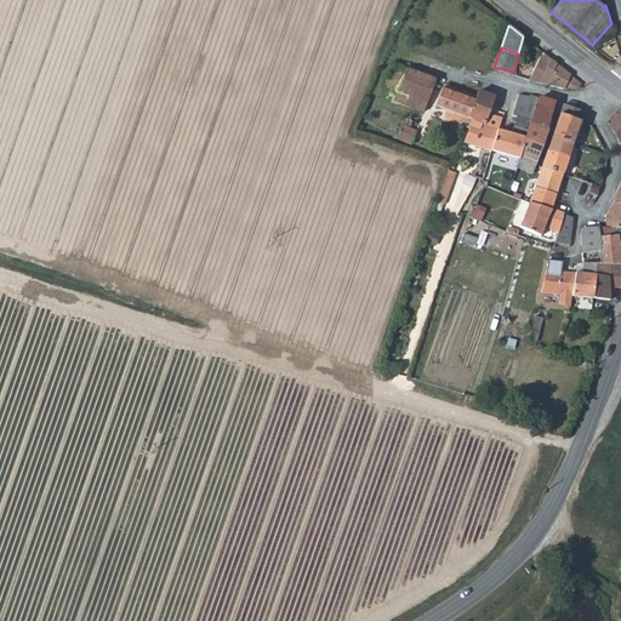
[(533,80),(540,84),(557,87),(576,89),(581,83),(550,57),(540,50),(522,73),(523,74),(529,77),(533,80)]
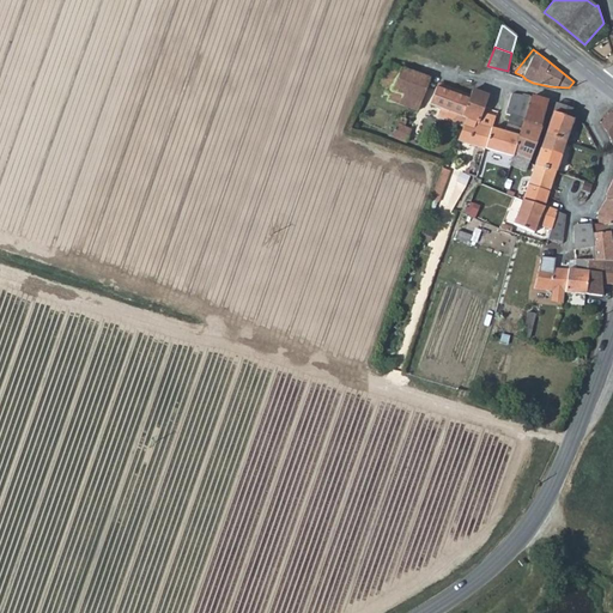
[(419,110),(431,78),(390,62),(380,85),(387,89),(386,92),(392,95),(390,96),(389,97),(389,98),(419,110)]
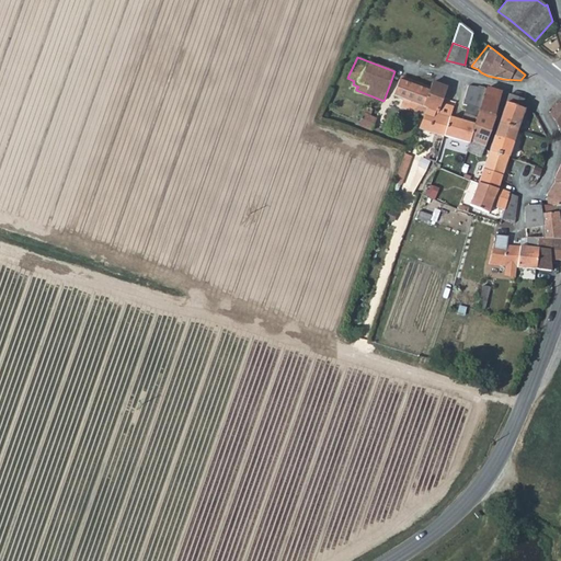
[(404,100),(424,107),(431,90),(400,79),(393,95),(404,100)]
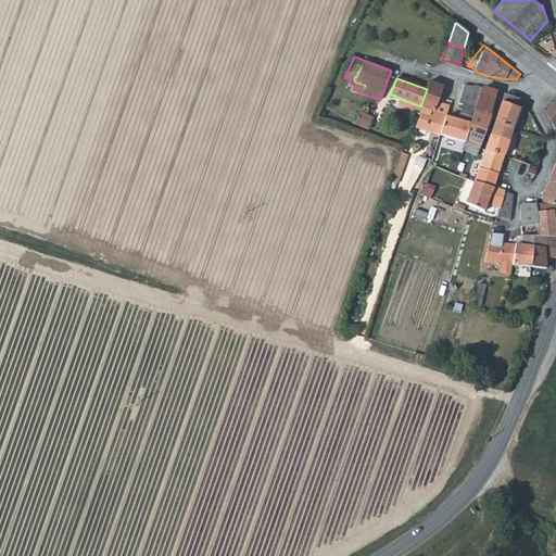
[(424,108),(421,114),(416,127),(441,135),(446,118),(432,114),(433,111),(436,112),(439,105),(445,88),(430,81),(427,89),(420,106),(424,108)]
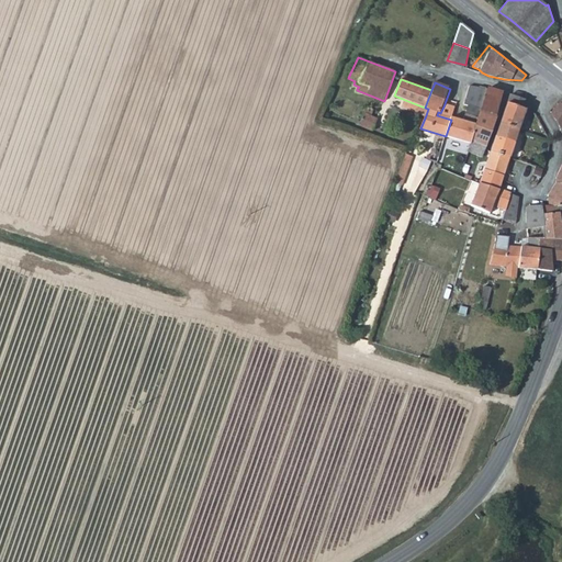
[(463,145),(468,147),(470,141),(480,113),(481,109),(474,105),(481,88),(471,86),(464,104),(468,108),(463,121),(451,120),(446,136),(464,143),(463,145)]
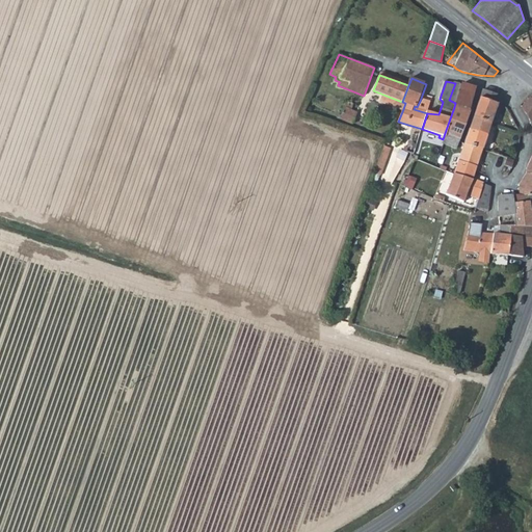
[(461,84),(458,83),(455,83),(449,100),(455,103),(461,84)]
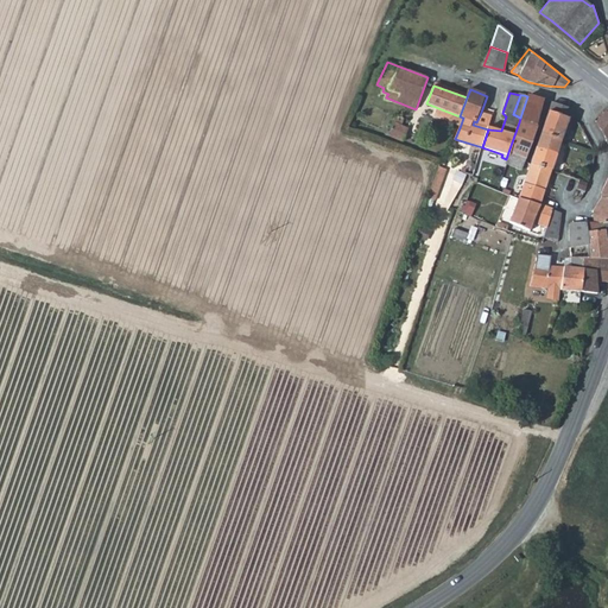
[(531,126),(540,100),(531,97),(527,96),(520,118),(519,122),(520,122),(523,124),(531,126)]
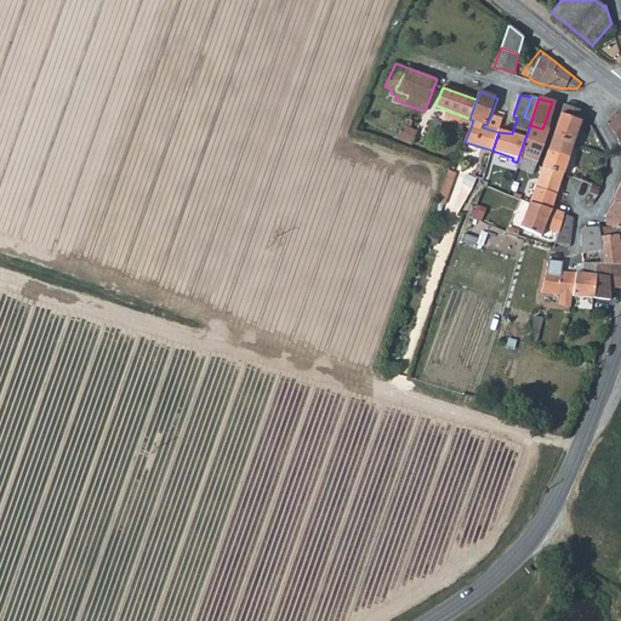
[(574,146),(586,114),(586,113),(565,107),(553,138),(574,146)]
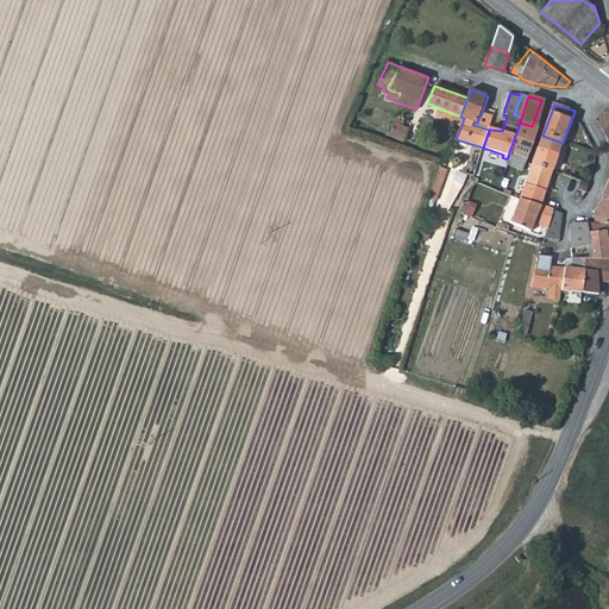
[(439,108),(435,115),(462,125),(464,118),(460,117),(439,108)]
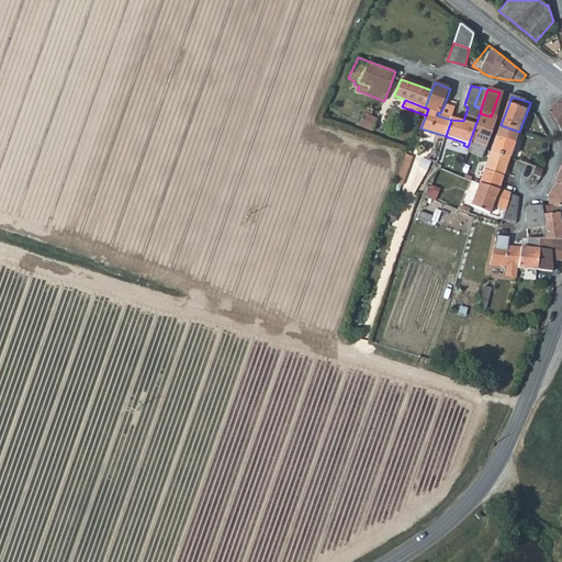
[(558,123),(561,132),(561,103),(560,102),(551,111),(558,123)]
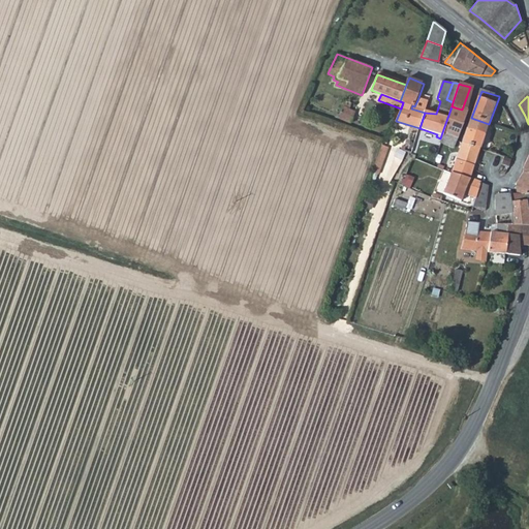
[(339,115),(337,114),(336,116),(350,123),(355,112),(349,109),(352,102),(345,100),(339,115)]
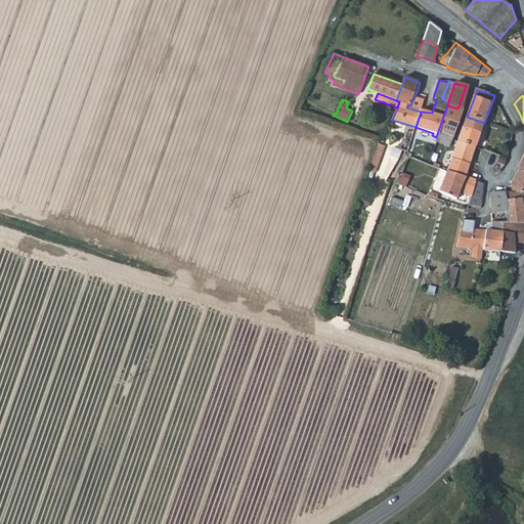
[(407,107),(421,112),(424,102),(413,99),(410,105),(408,104),(407,107)]
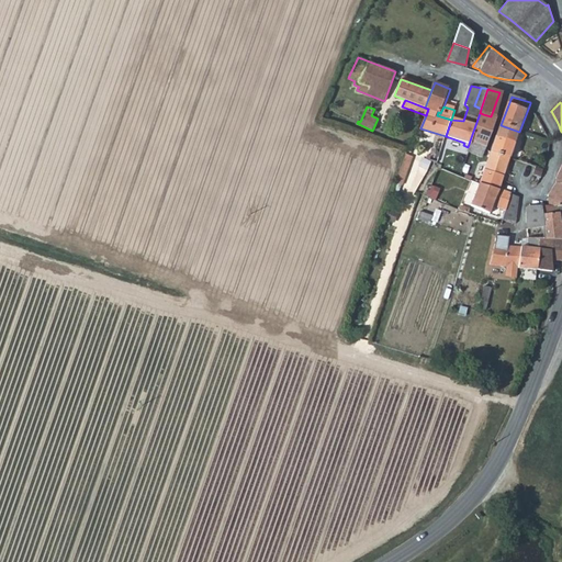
[(481,113),(480,113),(470,141),(486,147),(494,125),(489,123),(491,116),(483,114),(481,113)]
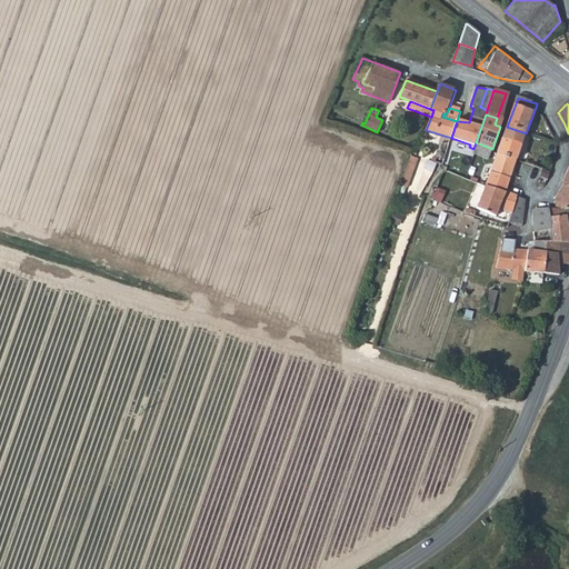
[(516,160),(526,133),(507,127),(497,153),(516,160)]
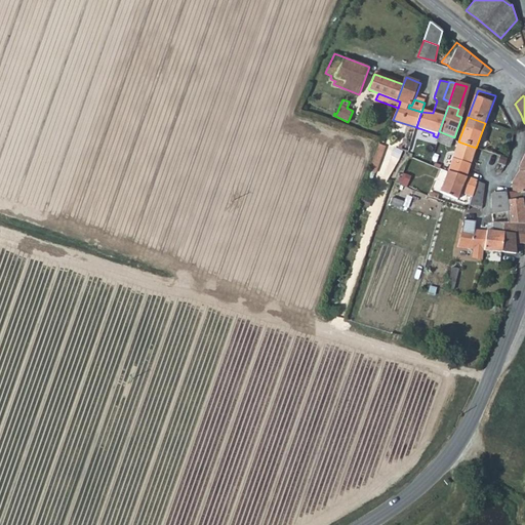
[(454,137),(439,131),(437,137),(436,139),(451,145),(454,137)]
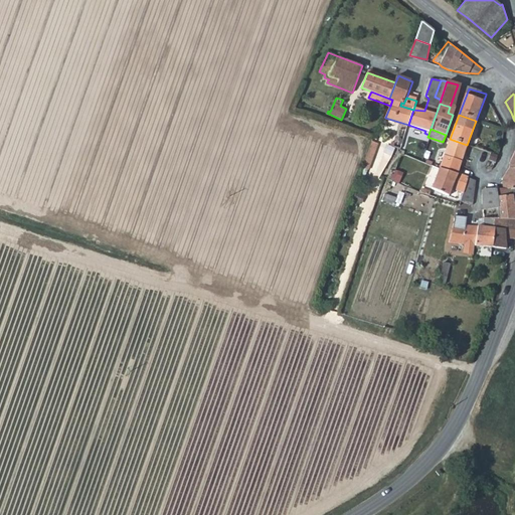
[(461,161),(467,145),(450,139),(444,155),(461,161)]
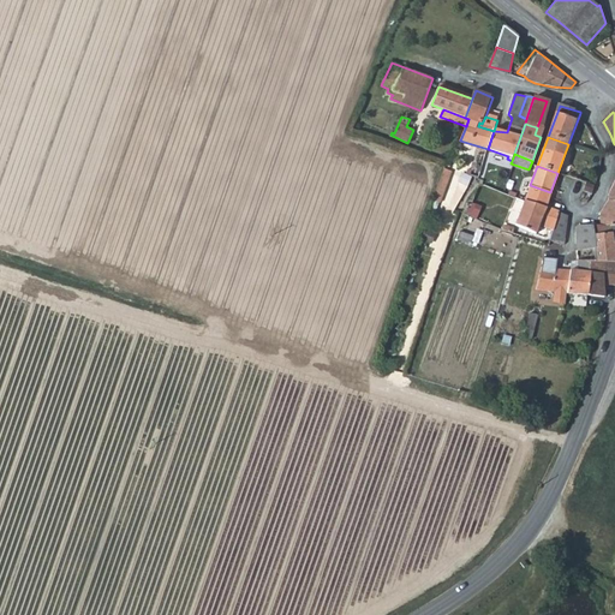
[(453,171),(445,168),(434,199),(441,203),(453,171)]
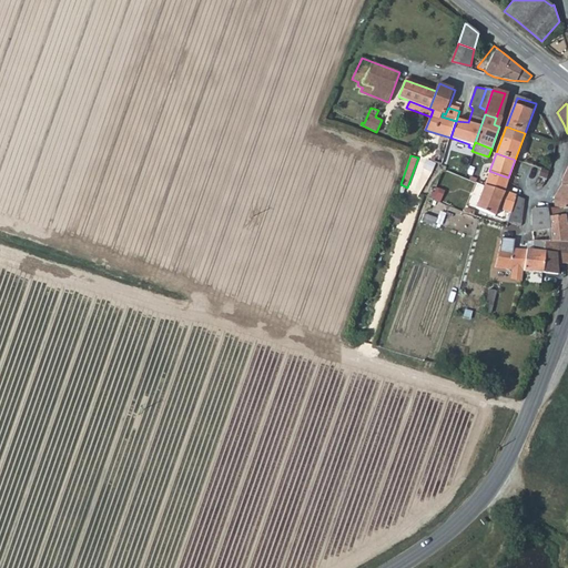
[(566,170),(564,181),(566,184),(554,195),(553,206),(547,206),(546,214),(567,215),(567,166),(566,168),(566,170)]
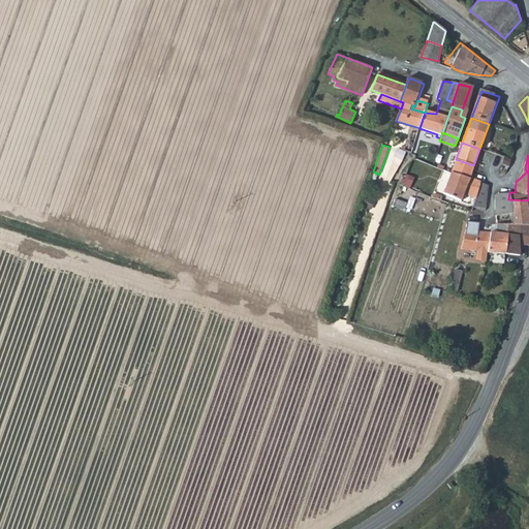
[(493,172),(502,175),(505,174),(508,165),(511,159),(504,157),(502,163),(497,161),(493,172)]
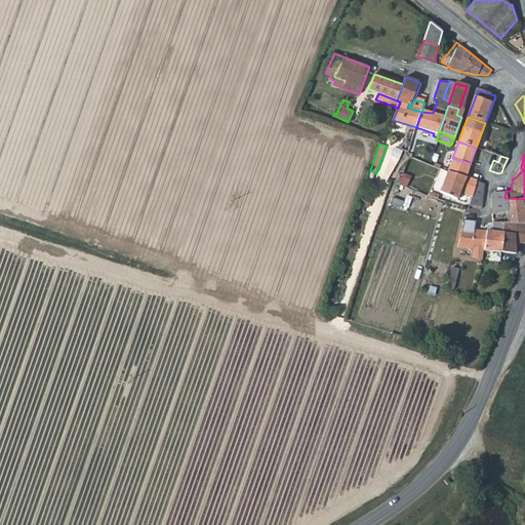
[(466,176),(470,164),(452,158),(448,171),(466,176)]
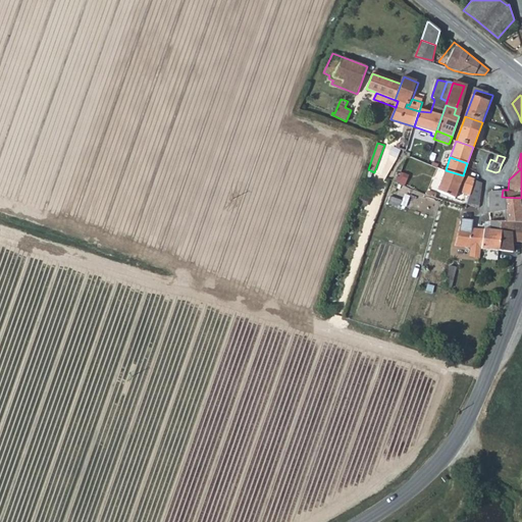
[(479,198),(481,181),(463,175),(446,170),(437,192),(454,198),(457,190),(466,193),(465,198),(467,199),(466,202),(478,204),(479,198)]
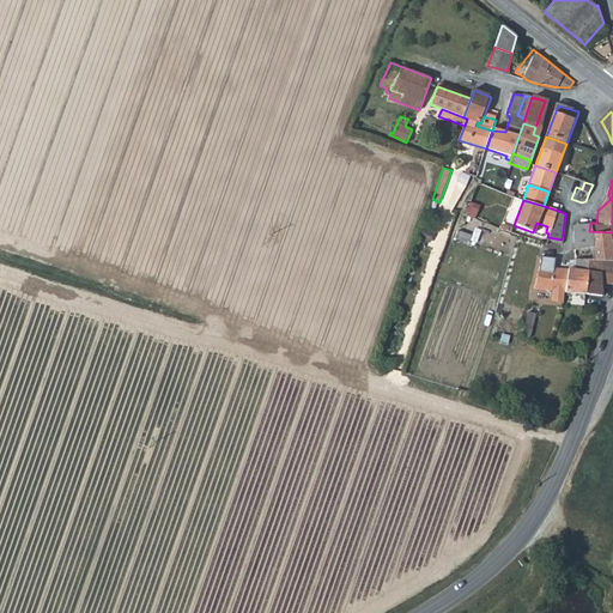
[(574,225),(571,249),(587,249),(589,231),(590,223),(576,223),(574,225)]
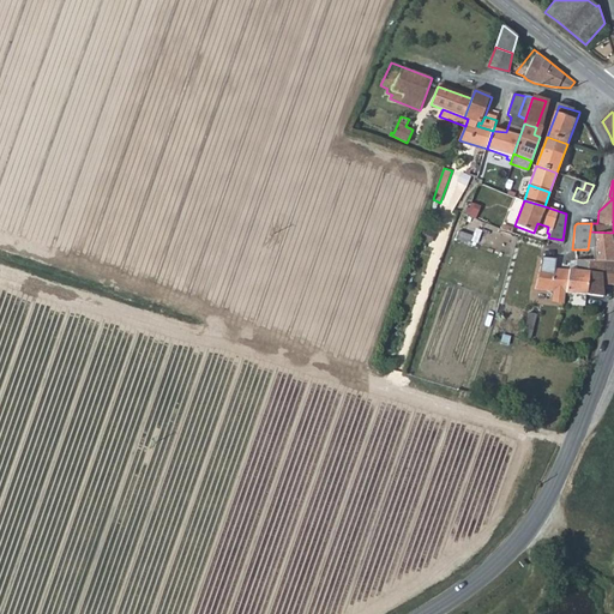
[(588,250),(572,250),(573,258),(607,260),(613,260),(613,246),(613,239),(613,233),(590,232),(588,250)]
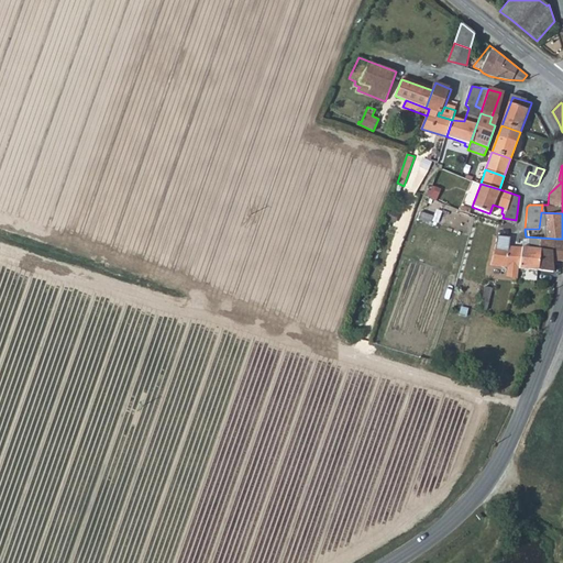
[(501,222),(500,227),(508,228),(515,230),(516,220),(503,218),(501,222)]
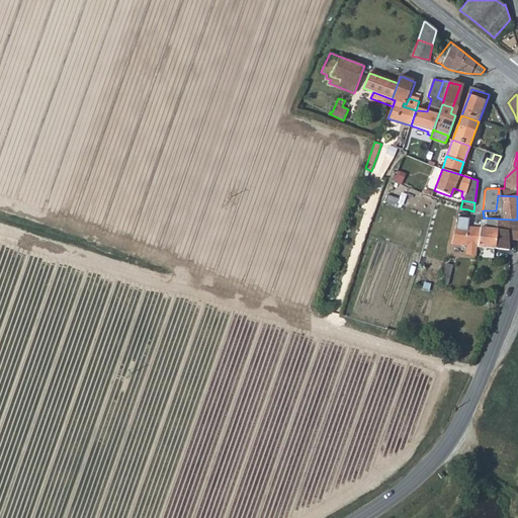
[(467,209),(460,208),(458,217),(465,218),(466,216),(467,209)]
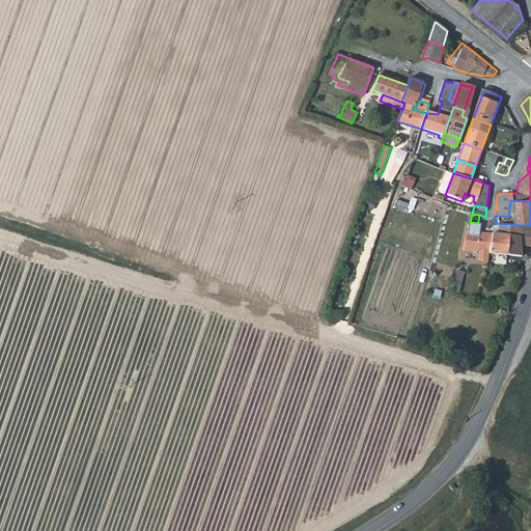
[(479,224),(477,223),(470,222),(468,230),(478,231),(479,224)]
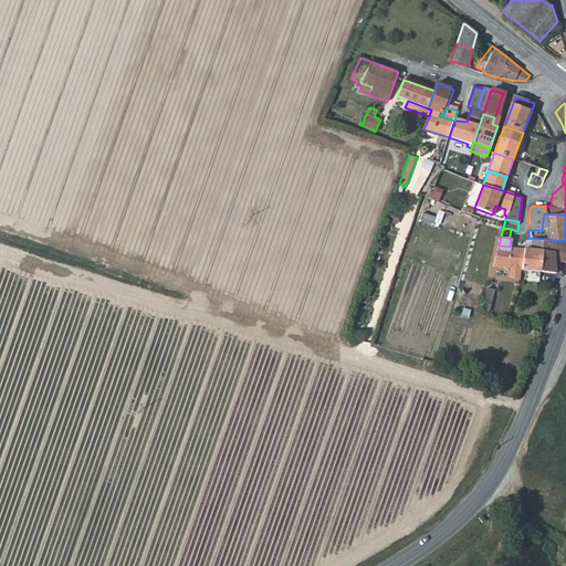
[(558,251),(559,240),(528,238),(528,240),(530,249),(524,248),(522,270),(542,272),(544,249),(558,251)]
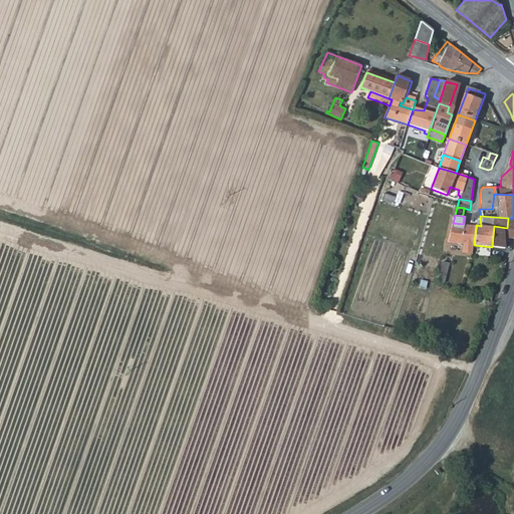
[(476,225),(474,225),(463,224),(453,223),(453,224),(448,242),(474,245),(476,225)]
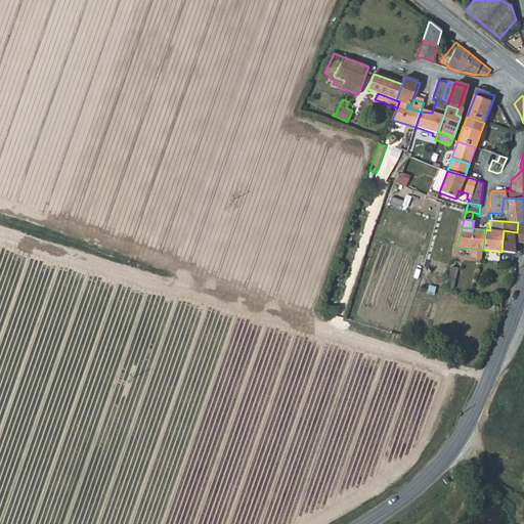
[(504,230),(501,252),(508,252),(514,253),(516,241),(517,232),(504,230)]
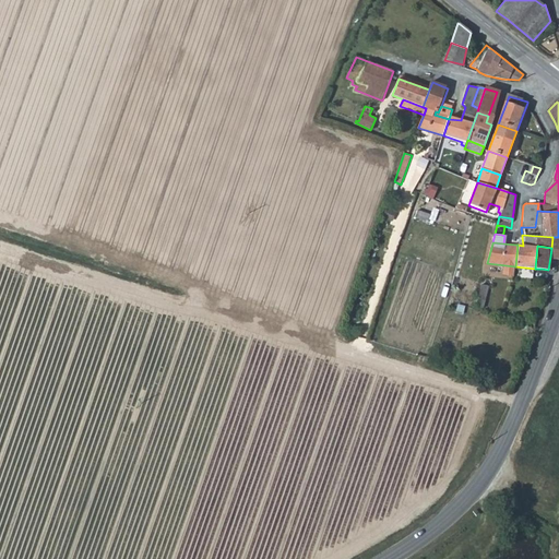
[(482,281),(478,295),(478,296),(486,298),(490,284),(482,281)]
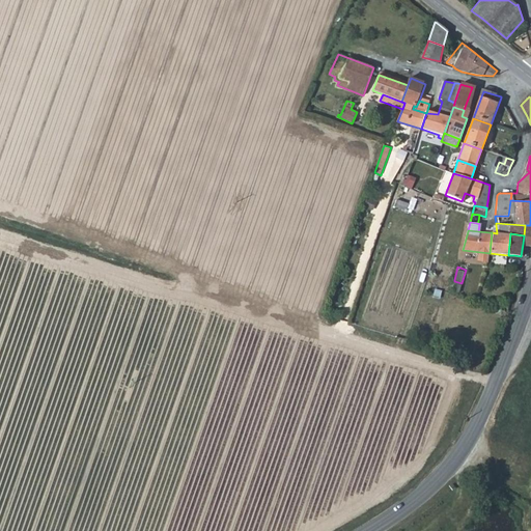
[(462,283),(454,281),(452,287),(459,290),(462,283)]
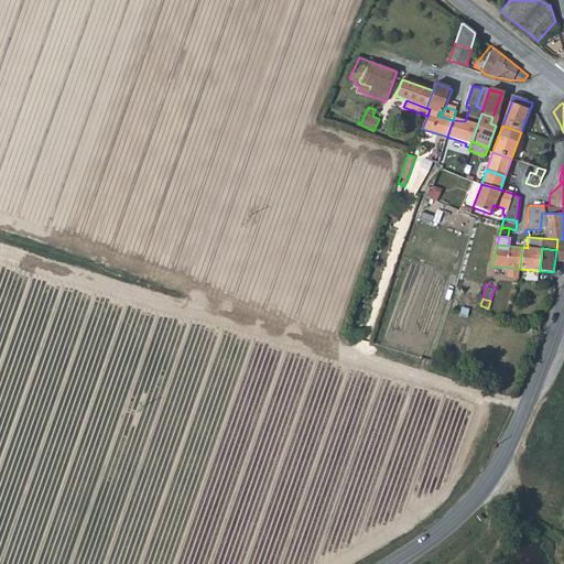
All buildings are outlined.
